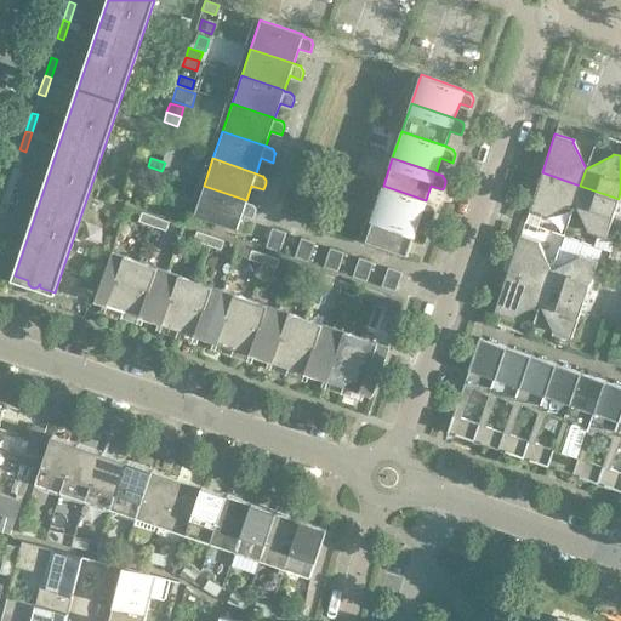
[(161,171),(148,166),(144,176),(159,181),(161,171)]
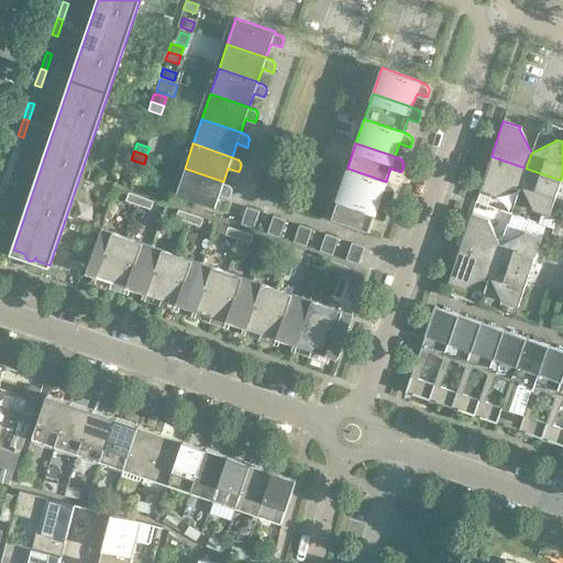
[(12,152),(7,168),(12,170),(18,154),(12,152)]
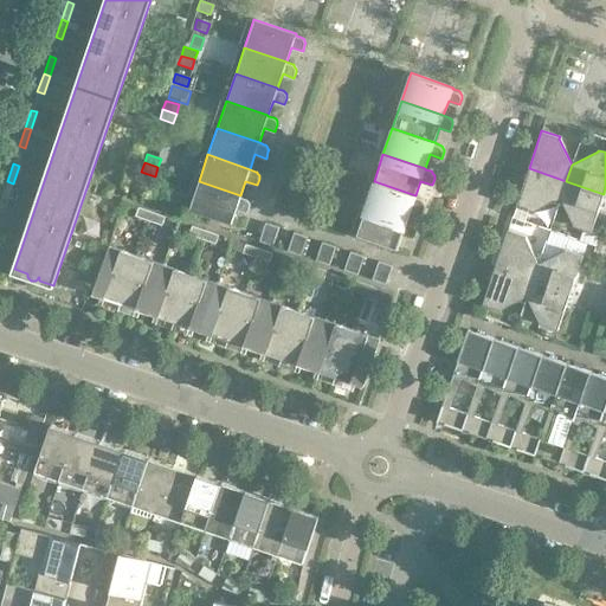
[(566,181),(529,168),(516,206),(534,212),(535,211),(560,198),(566,181)]
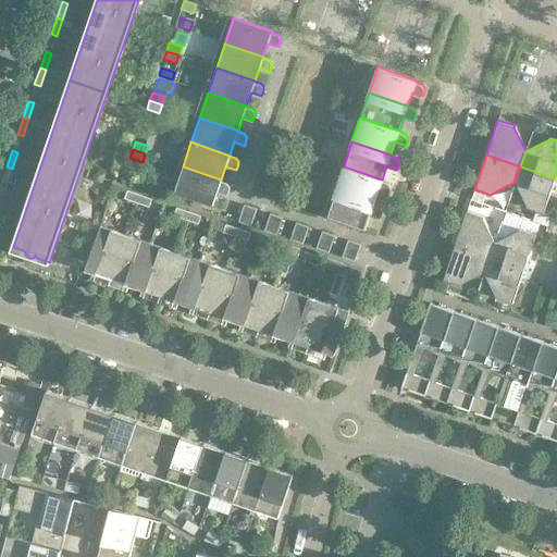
[(7,166),(0,183),(5,185),(12,169),(7,166)]
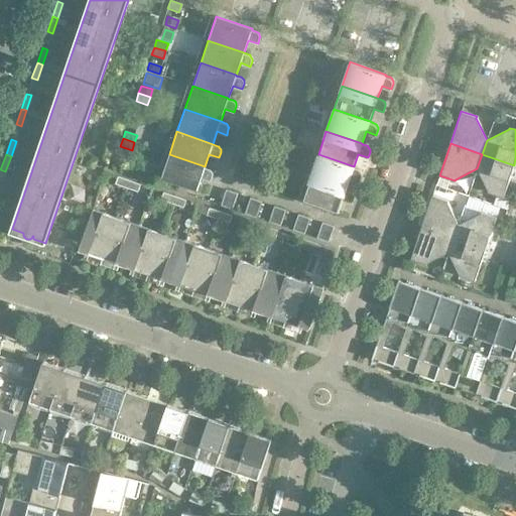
[(205,166),(169,154),(161,178),(197,190),(198,189),(202,177),(211,180),(213,175),(213,173),(213,172),(212,171),(211,169),(210,168),(205,167),(205,166)]
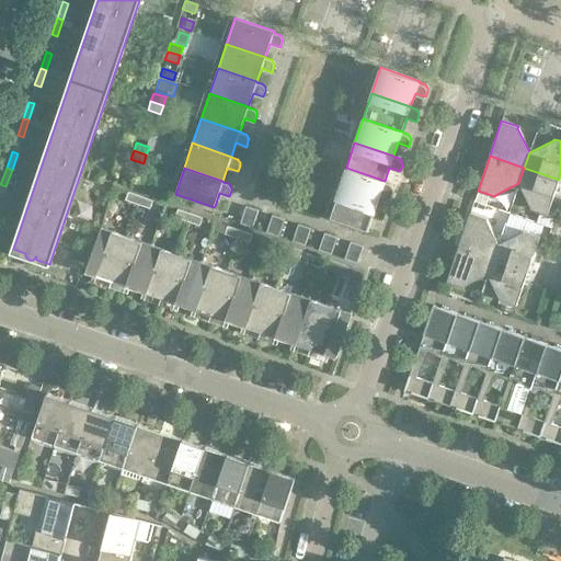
[(385,181),(346,168),(338,193),(376,206),(381,193),(391,196),(393,191),(393,189),(393,187),(392,186),(392,185),(391,184),(390,183),(385,182),(385,181)]
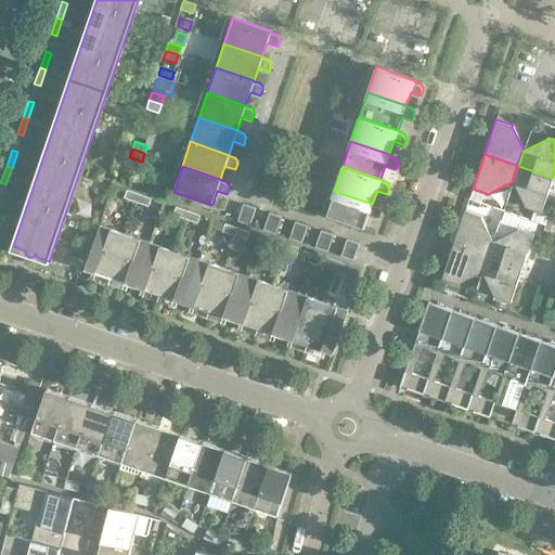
[(553,178),(518,166),(513,181),(525,205),(525,206),(541,211),(553,178)]
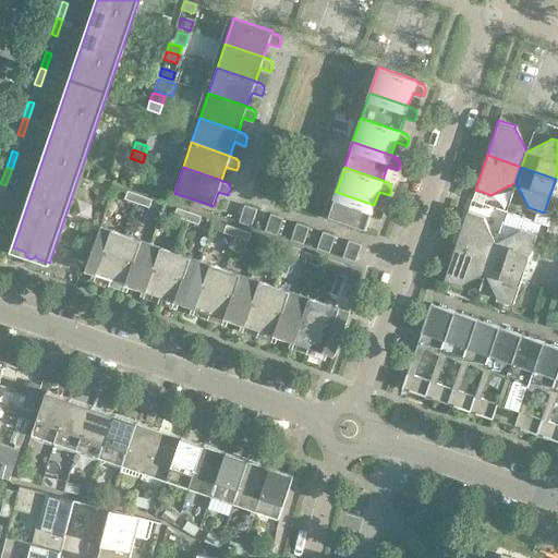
[(140,195),(126,191),(124,198),(136,203),(140,195)]
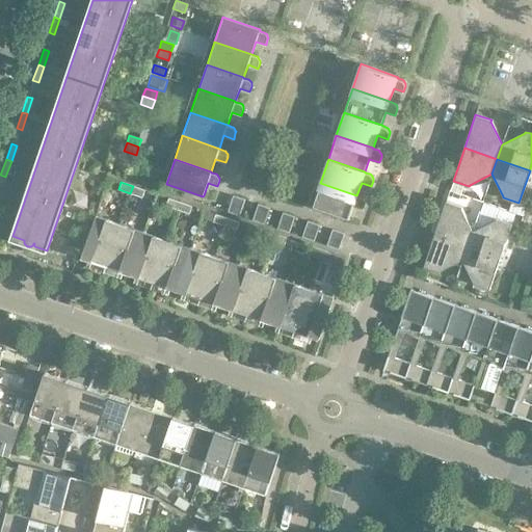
[(356,195),(320,183),(312,207),(349,220),(349,218),(353,206),(363,210),(365,205),(365,204),(365,203),(365,201),(364,198),(363,198),(362,197),(356,195)]
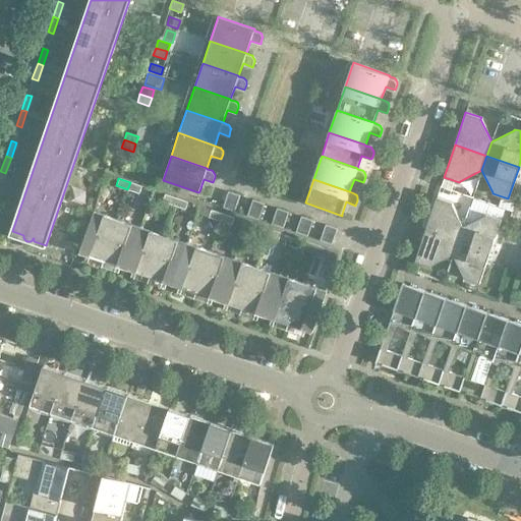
[(141,186),(130,182),(127,189),(139,193),(141,186)]
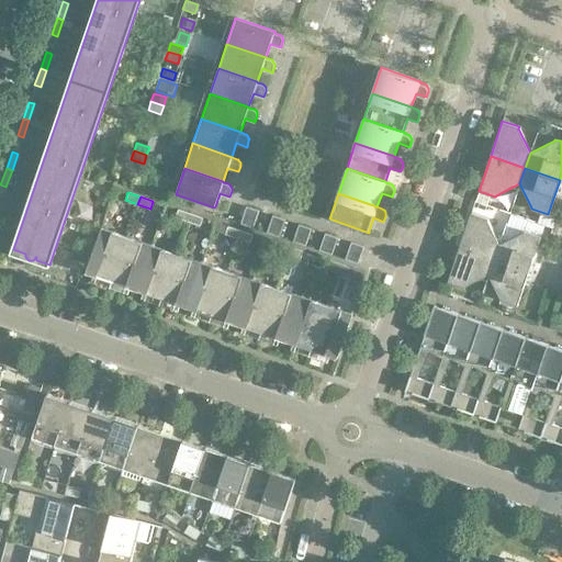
[(246,206),(243,215),(256,220),(258,211),(246,206)]
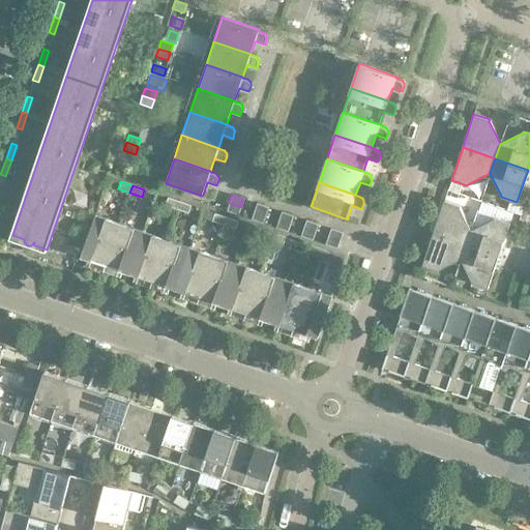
[(179,201),(168,197),(165,205),(176,209),(179,201)]
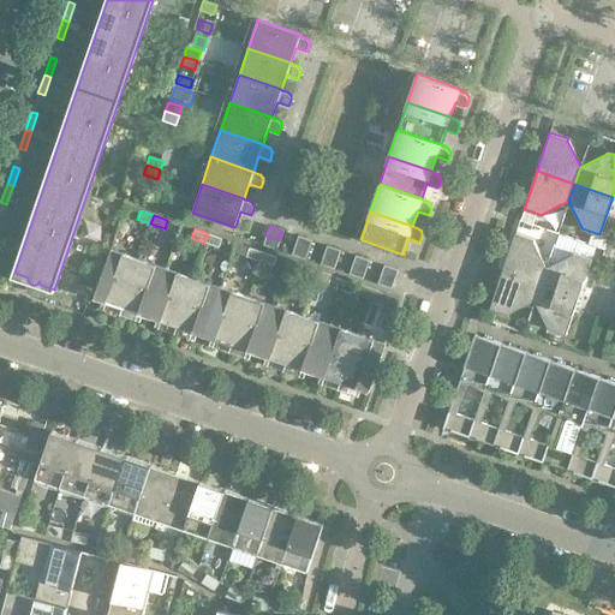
[(515,232),(502,270),(541,284),(547,267),(535,240),(535,239),(515,232)]
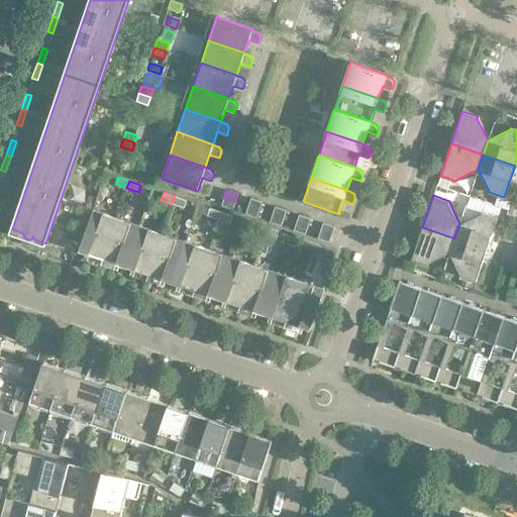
[(186,200),(175,196),(172,204),(184,208),(186,200)]
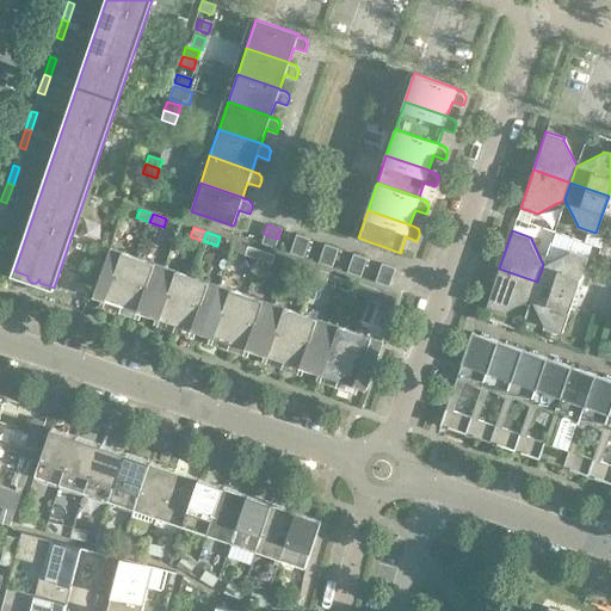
[(278,239),(264,234),(261,242),(275,247),(278,239)]
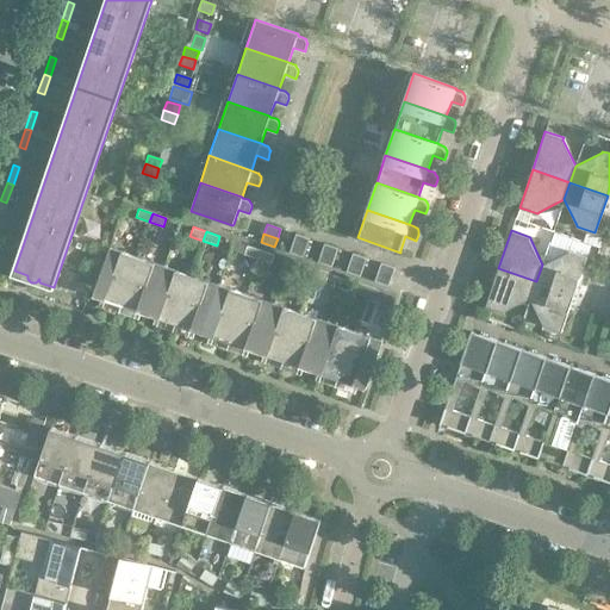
[(309,238),(296,234),(292,243),(306,248),(309,238)]
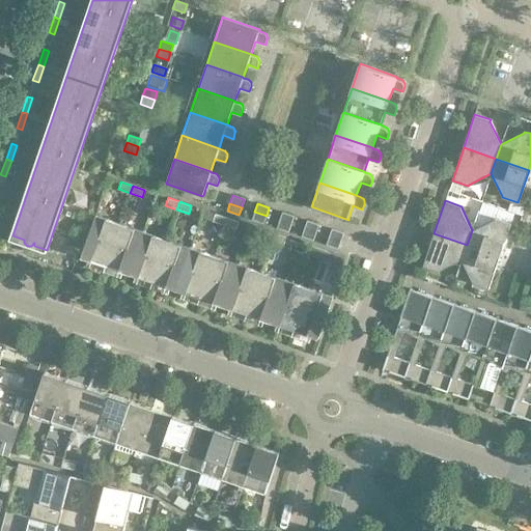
[(267,216),(254,212),(252,220),(263,223),(267,216)]
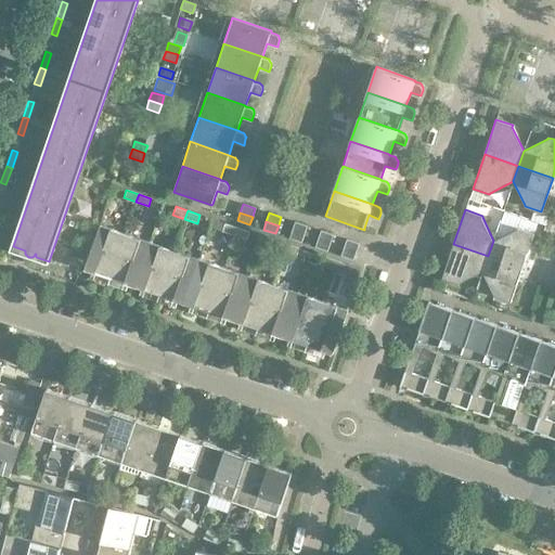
[(307,226),(295,222),(292,230),(304,234),(307,226)]
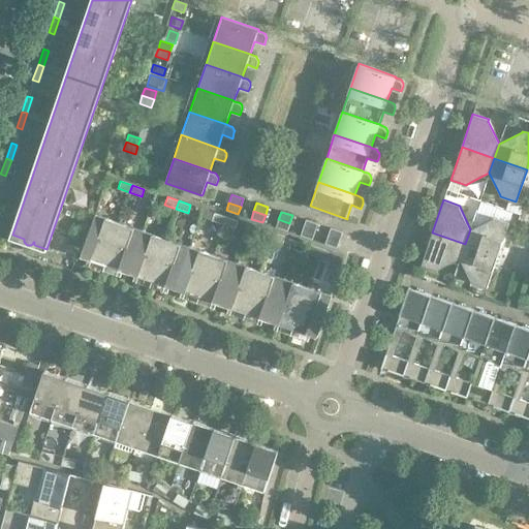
[(225,217),(214,213),(211,220),(223,224),(225,217)]
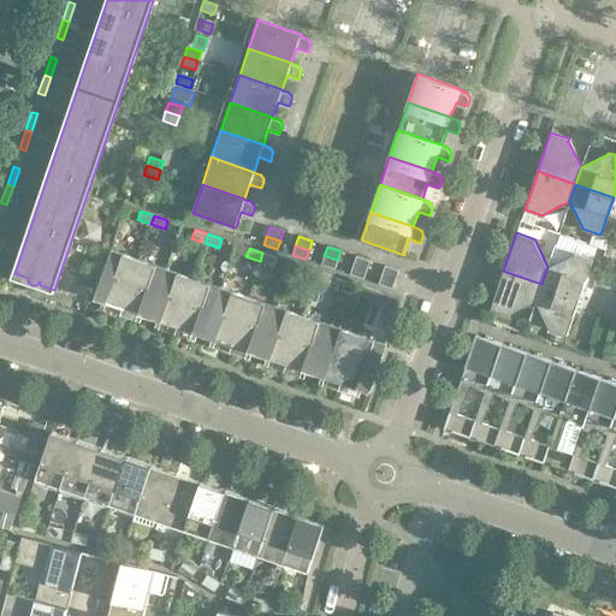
[(94,298),(122,308),(138,260),(111,250),(94,298)]
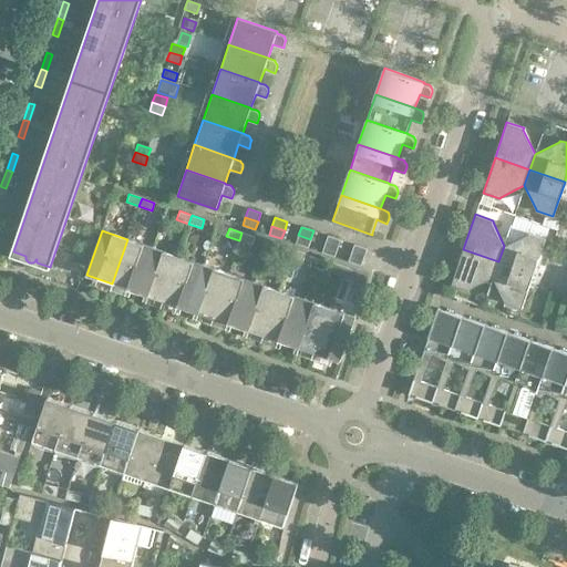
[(255,237),(241,233),(239,240),(251,245),(255,237)]
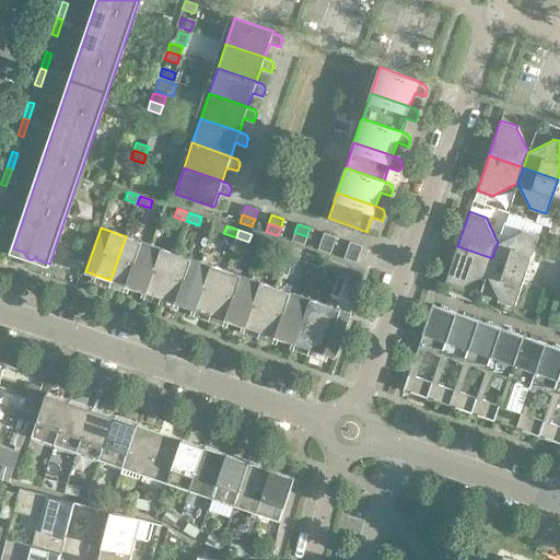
[(522,231),(498,243),(492,258),(527,270),(538,235),(522,230),(522,231)]
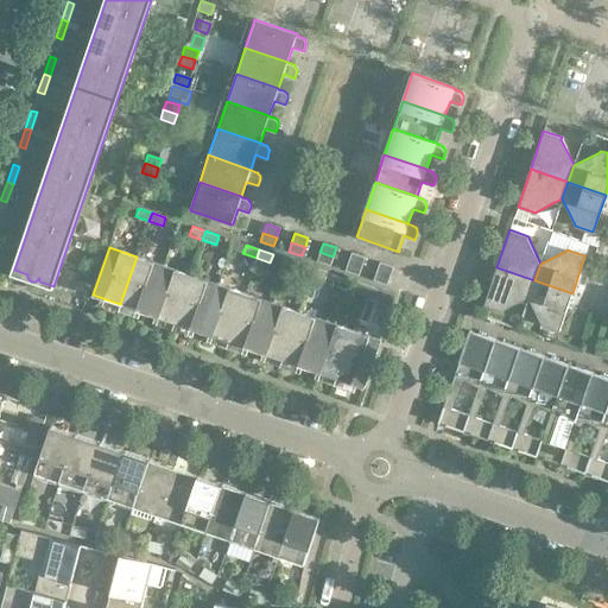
[(333,257),(320,252),(317,261),(330,266),(333,257)]
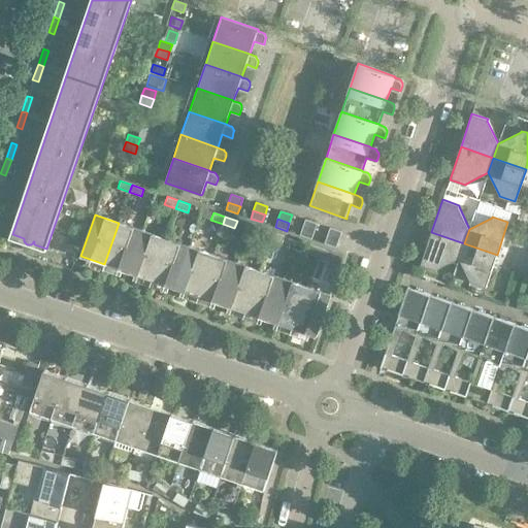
[(317,224),(305,220),(302,227),(314,231),(317,224)]
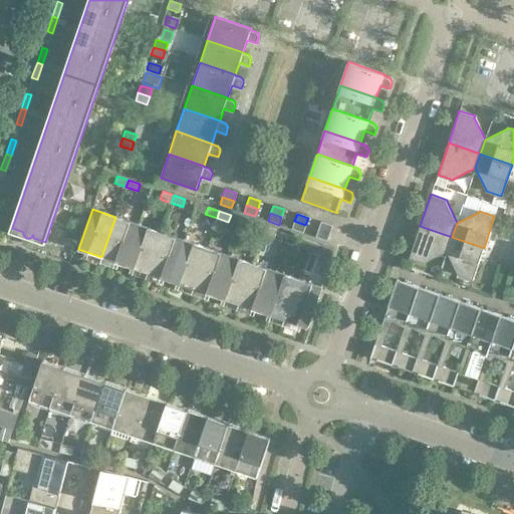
[(139,225),(115,217),(101,257),(124,265),(139,225)]
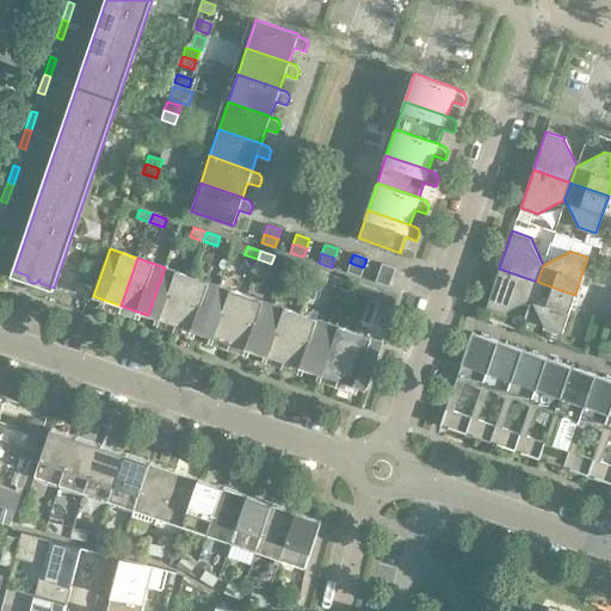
[(363,267),(350,263),(346,272),(360,277),(363,267)]
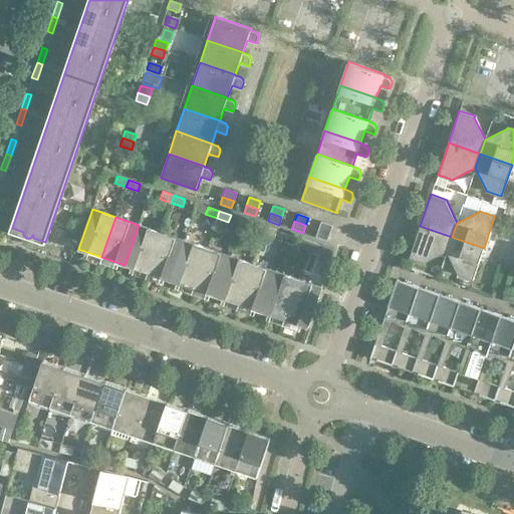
[(265,226),(253,222),(251,230),(262,234),(265,226)]
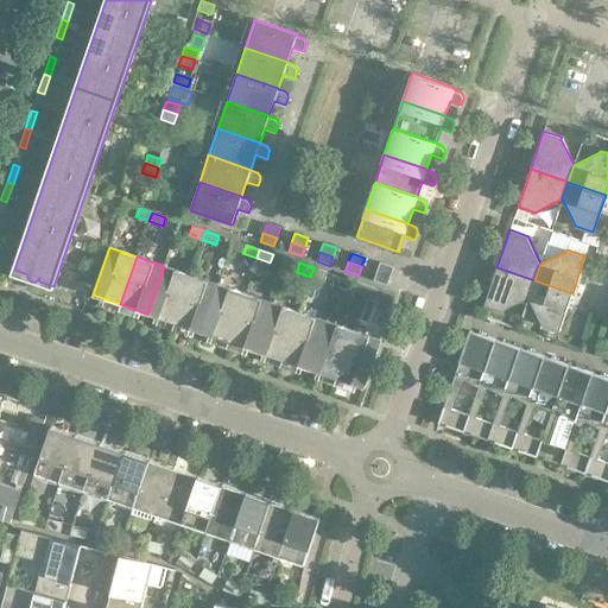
[(393,267),(379,263),(377,271),(390,276),(393,267)]
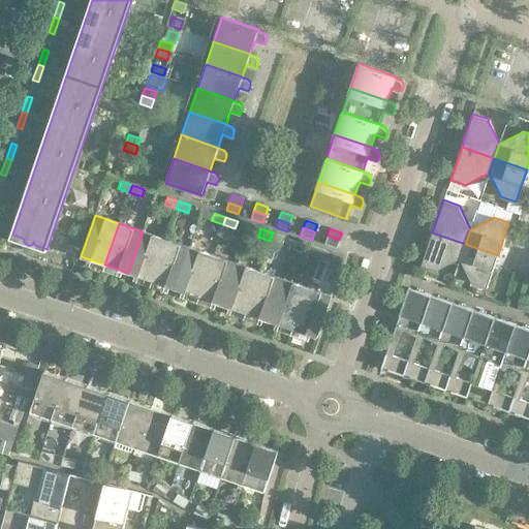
[(69,229),(65,240),(80,245),(84,235),(69,229)]
